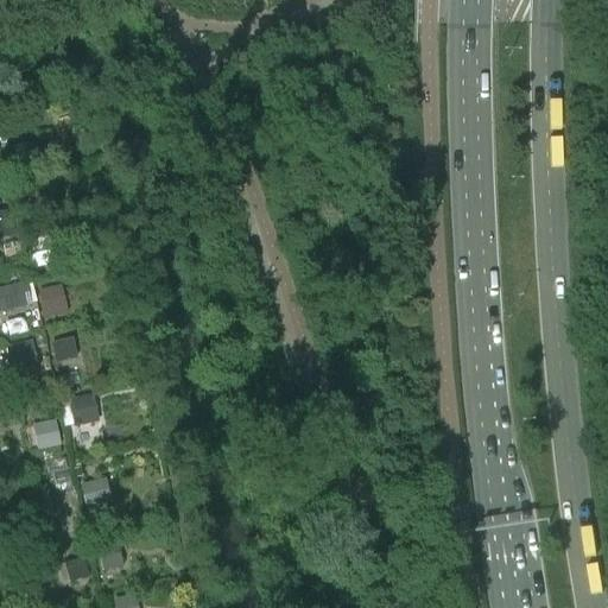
[(0,238),(13,235),(10,216),(0,219),(0,238)]
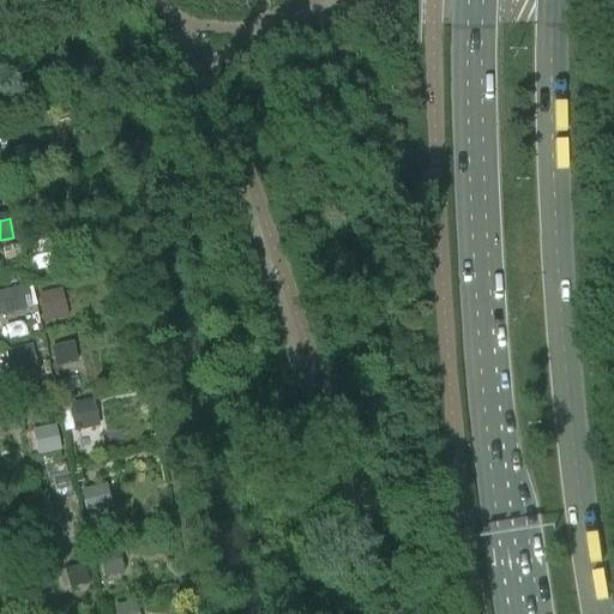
[(55,265),(49,240),(29,245),(35,270),(55,265)]
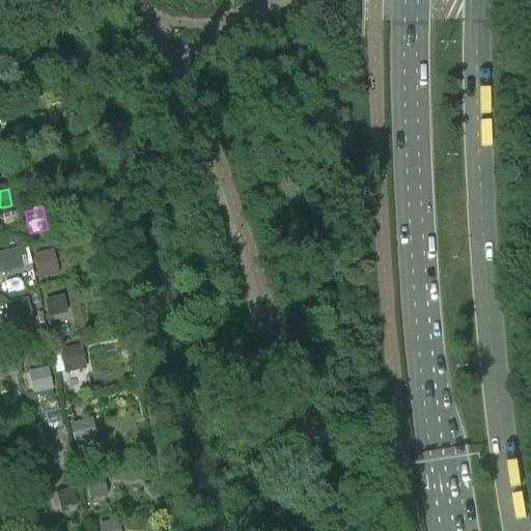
[(19,250),(0,254),(0,272),(23,268),(19,250)]
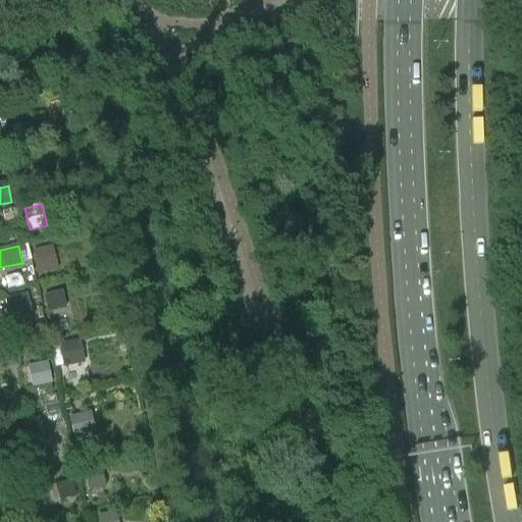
[(58,267),(53,246),(34,251),(39,272),(58,267)]
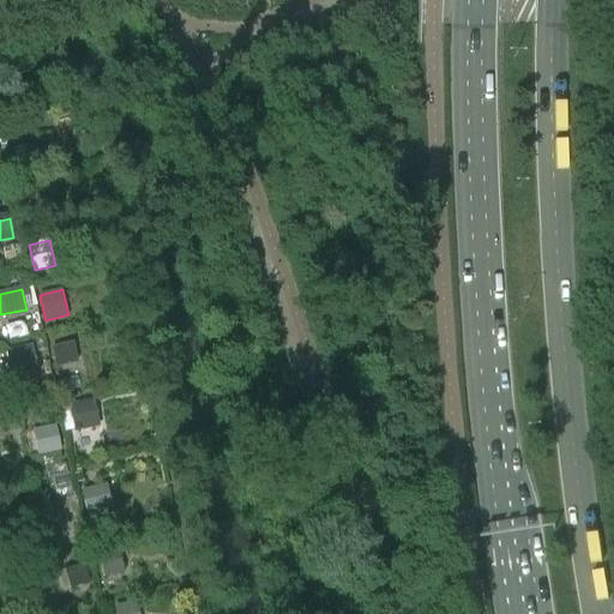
[(78,362),(73,341),(49,347),(53,368),(78,362)]
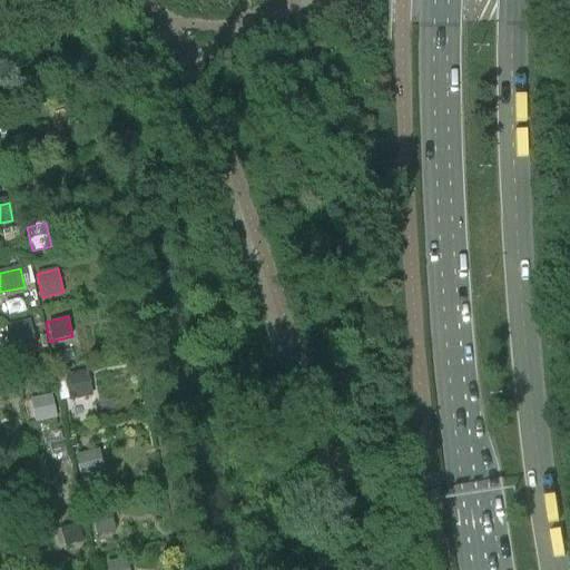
[(35,344),(29,321),(7,326),(12,349),(35,344)]
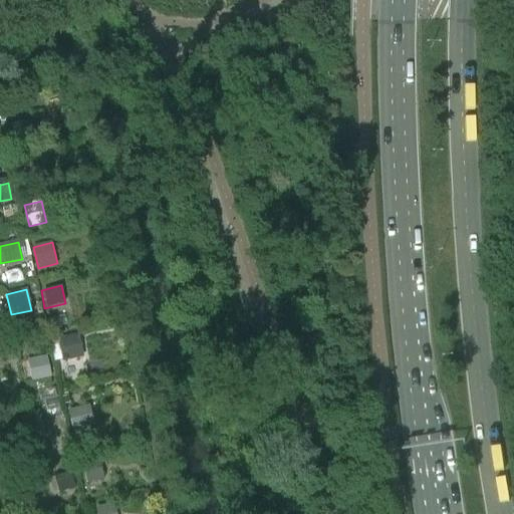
[(83,356),(79,334),(58,338),(63,360),(83,356)]
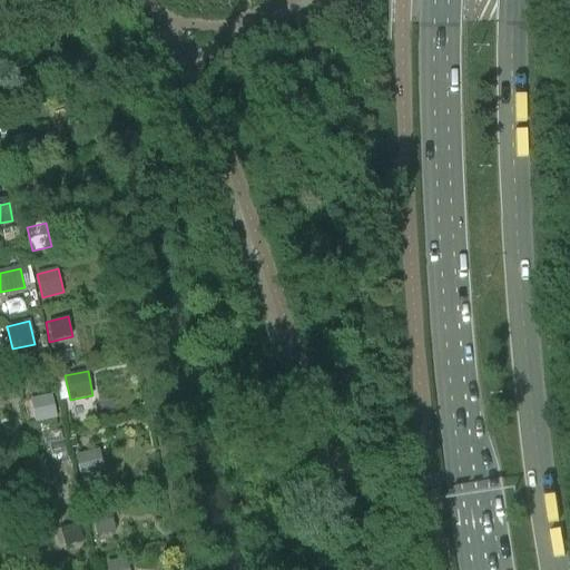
[(57,421),(50,395),(28,400),(35,425),(57,421)]
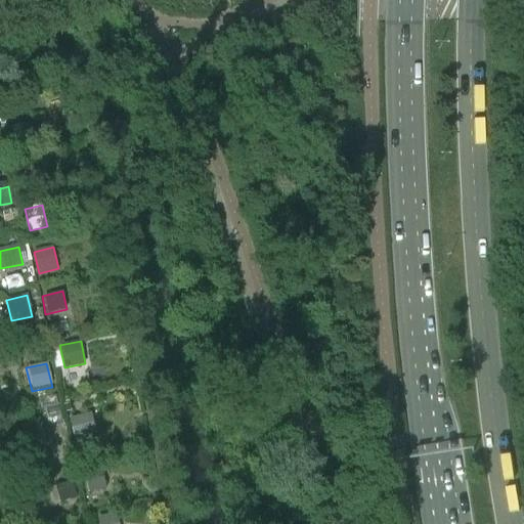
[(54,397),(37,401),(39,409),(56,405),(54,397)]
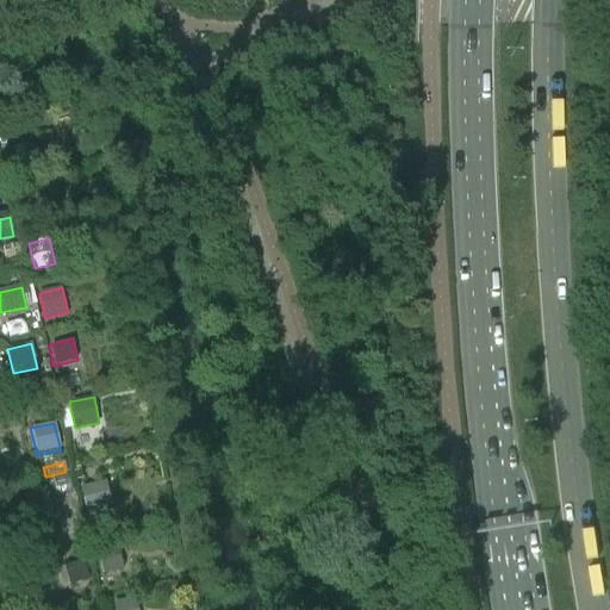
[(87,506),(106,502),(101,483),(82,487),(87,506)]
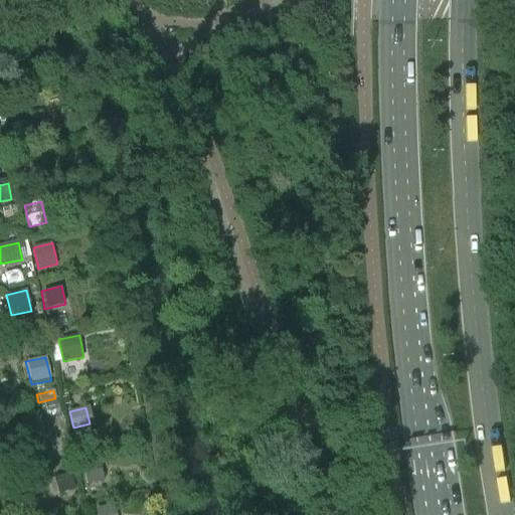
[(63,435),(58,414),(41,418),(46,439),(63,435)]
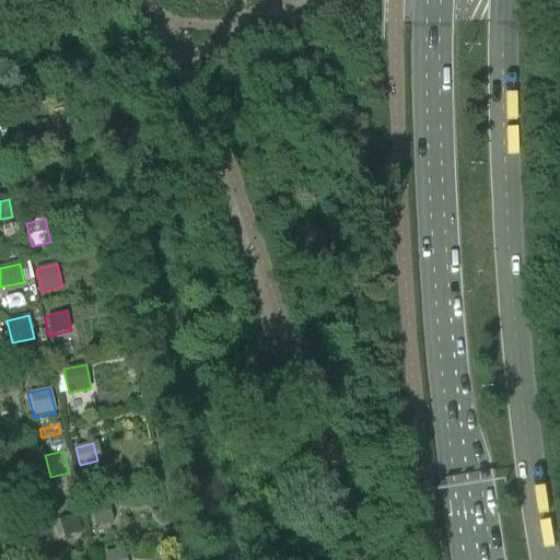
[(113,523),(108,500),(89,503),(94,526),(113,523)]
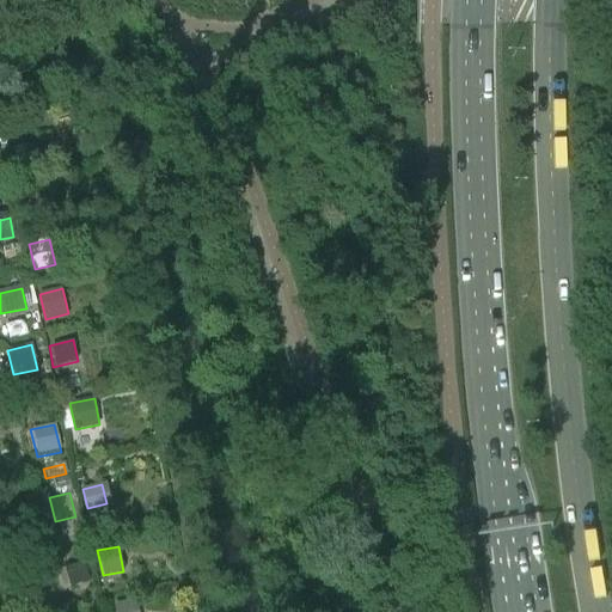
[(89,583),(83,563),(62,569),(68,589),(89,583)]
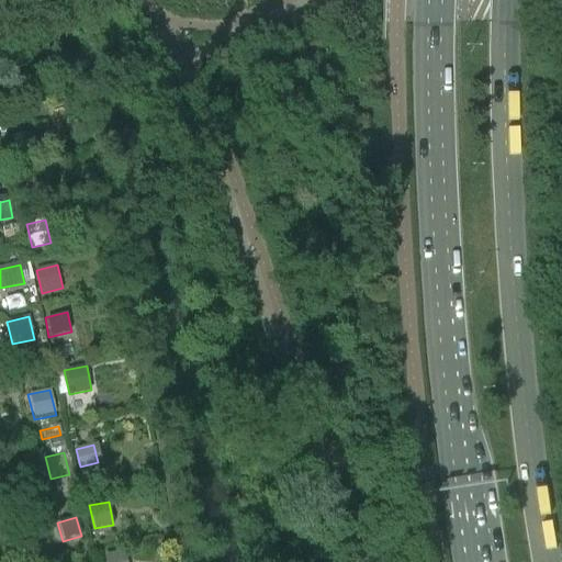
[(125,561),(123,552),(102,557),(103,561),(125,561)]
